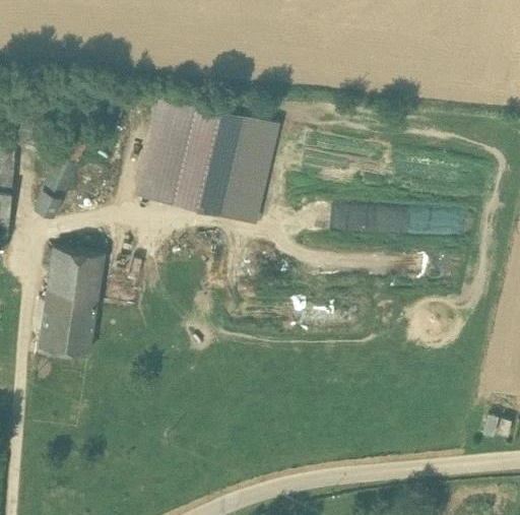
[(196,106),(160,97),(137,197),(173,205),(196,106)]
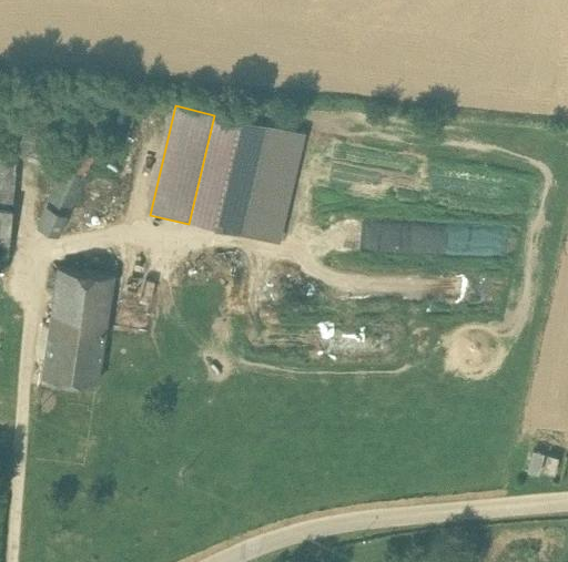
[(49,170),(71,119),(36,109),(14,159),(49,170)]
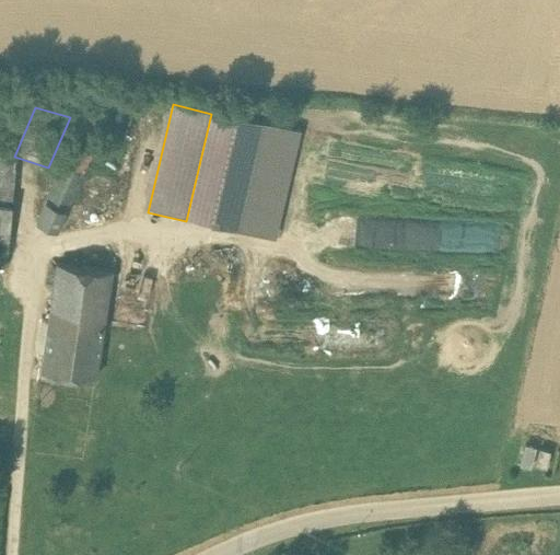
[(211,114),(186,221),(237,234),(263,126),(211,114)]
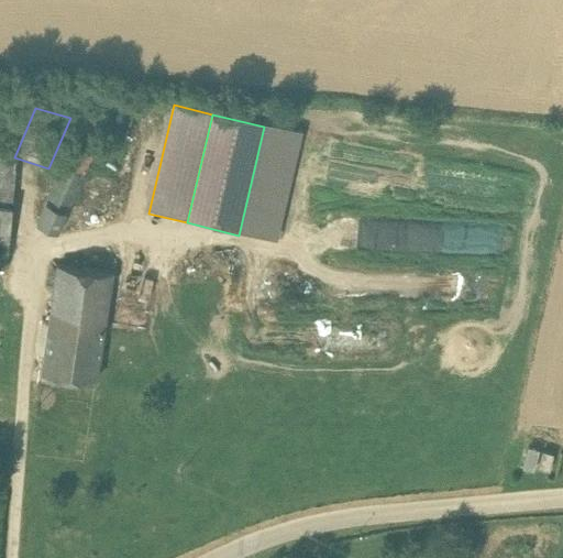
[(85,122),(36,229),(57,238),(106,131),(85,122)]
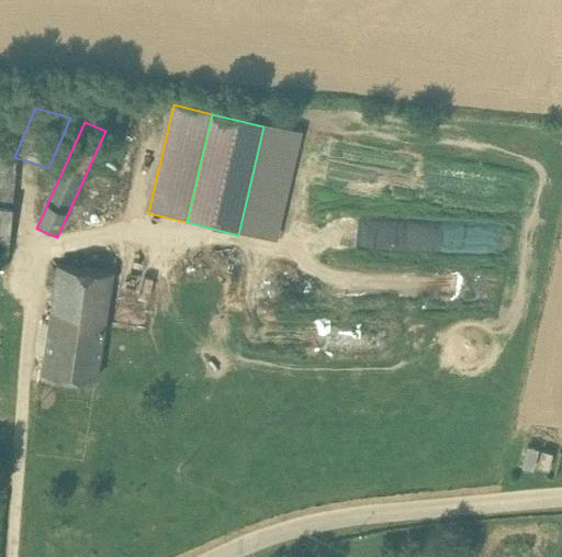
[(17,167),(0,165),(0,209),(12,211),(17,167)]
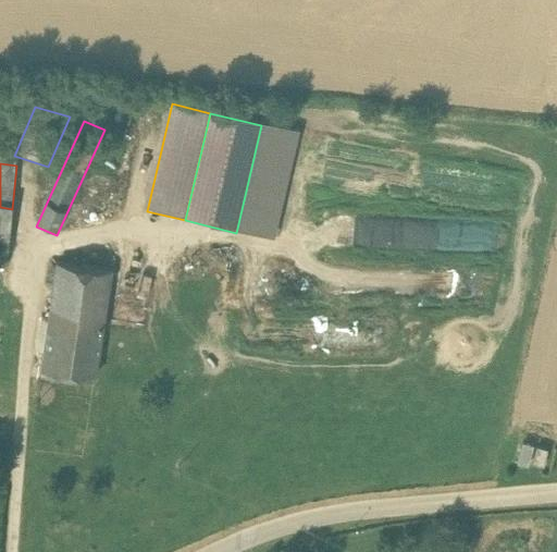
[(12,209),(0,207),(0,254),(7,255),(12,209)]
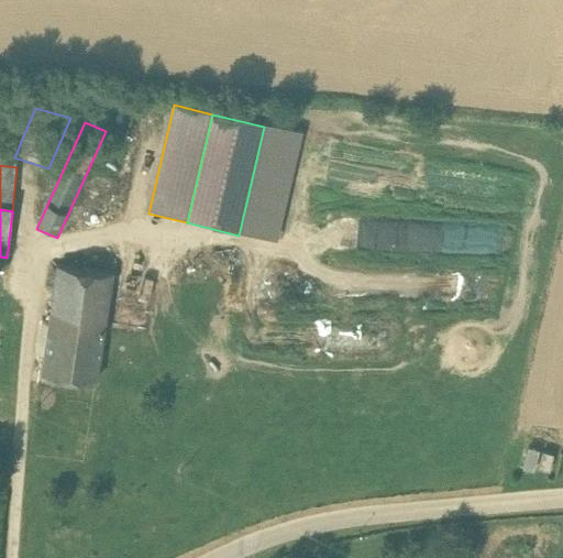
[(112,276),(57,269),(48,328),(103,336),(112,276)]
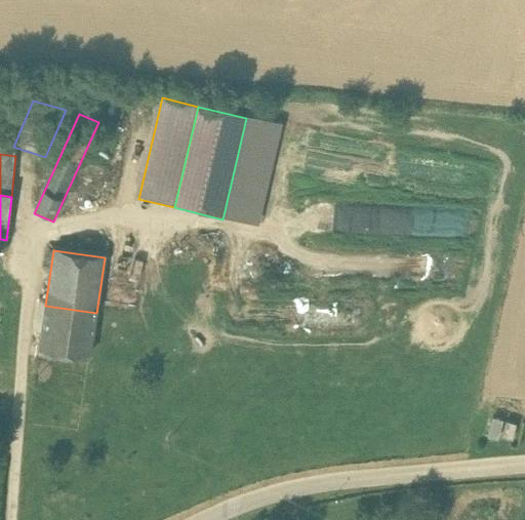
[(31,332),(41,334),(45,306),(36,305),(31,332)]
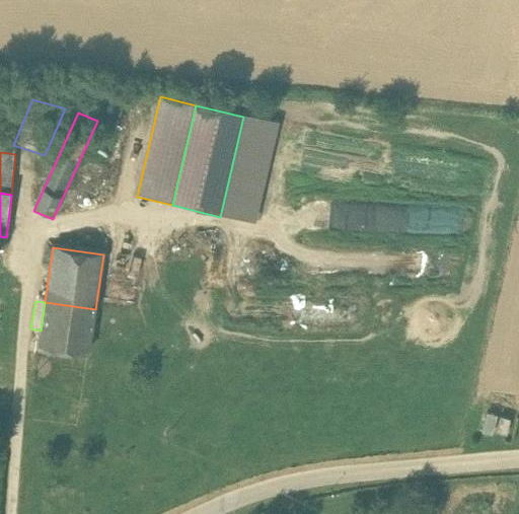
[(45,302),(41,331),(38,348),(89,354),(95,310),(95,309),(45,302)]
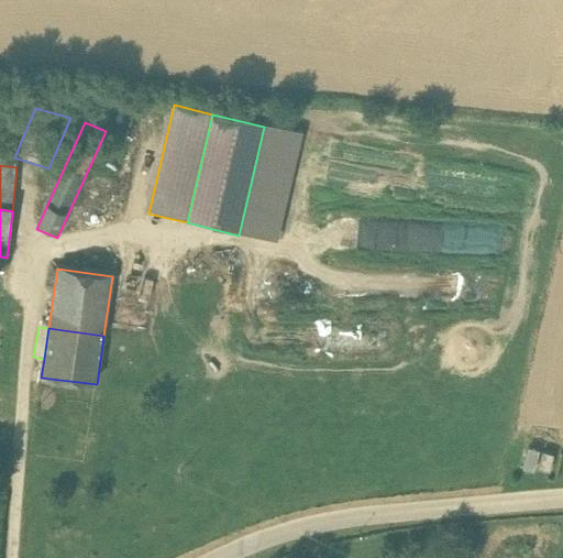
[(533,476),(539,455),(528,452),(522,473),(533,476)]
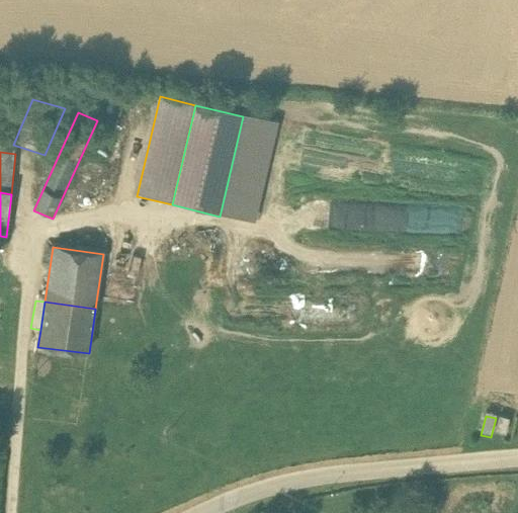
[(505,438),(509,422),(499,419),(495,435),(505,438)]
